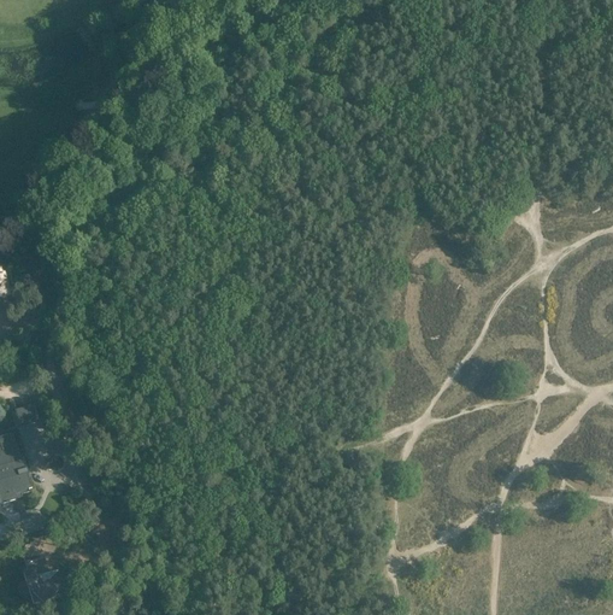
[(30,404),(12,409),(17,425),(35,420),(30,404)]
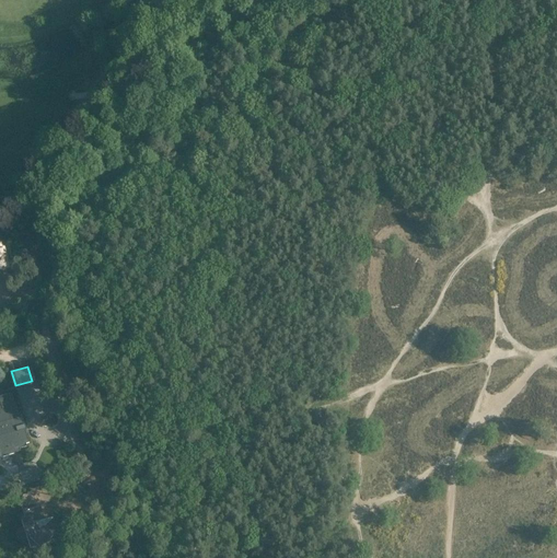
[(0,455),(12,451),(11,449),(16,446),(23,444),(22,442),(26,441),(22,429),(22,428),(21,428),(20,428),(19,429),(18,426),(19,425),(20,425),(20,423),(21,422),(18,413),(14,414),(8,392),(0,393),(0,455)]
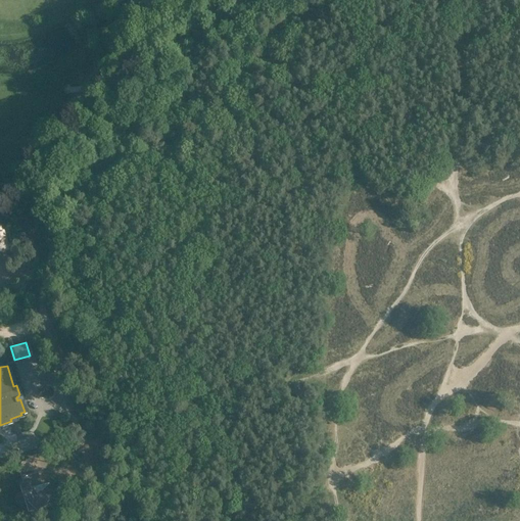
[(33,446),(30,436),(22,438),(24,441),(18,443),(17,440),(3,444),(6,455),(10,454),(11,455),(15,454),(14,453),(33,446)]
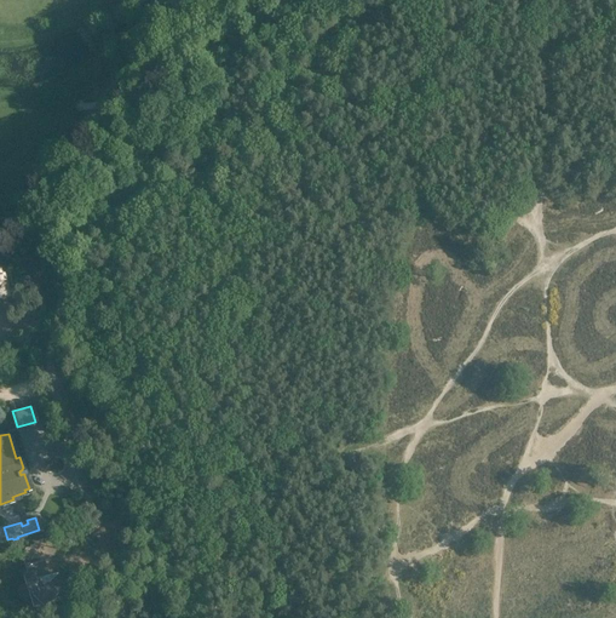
[(59,587),(50,577),(47,572),(42,555),(23,560),(27,570),(22,571),(32,606),(40,604),(44,606),(49,600),(57,601),(58,600),(59,599),(61,598),(61,596),(61,595),(61,593),(61,591),(61,590),(61,588),(59,587)]
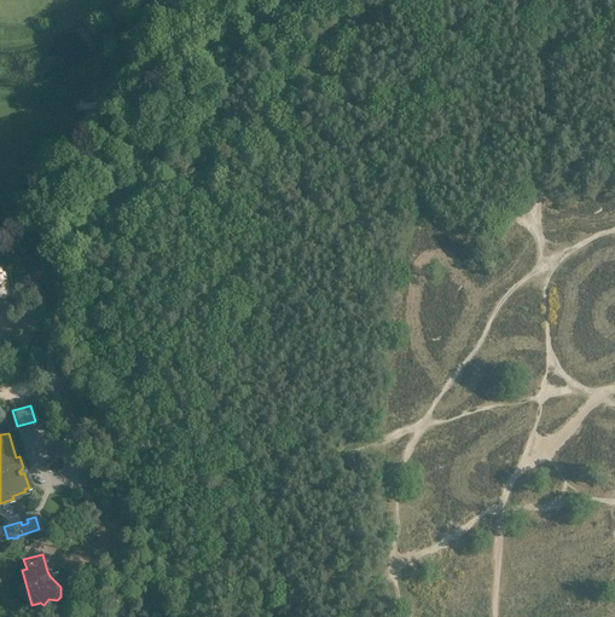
All buildings are outlined.
